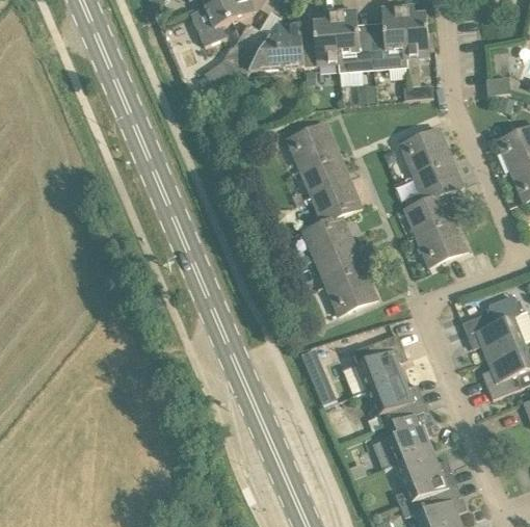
[(187,14),(202,48),(226,37),(220,24),(255,9),(249,0),(218,0),(204,6),(187,14)]
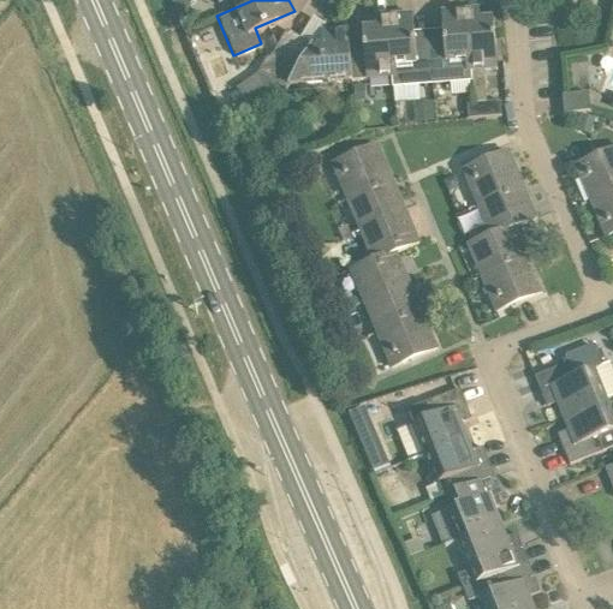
[(474,99),(471,99),(465,100),(466,115),(500,112),(499,96),(487,97),(484,66),(495,65),(492,15),(477,15),(477,4),(459,6),(465,77),(472,76),(474,99)]
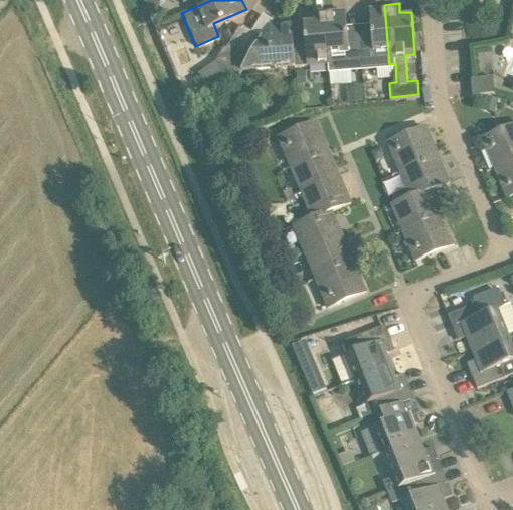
[(389,64),(384,5),(367,6),(369,29),(357,30),(360,66),(389,64)]
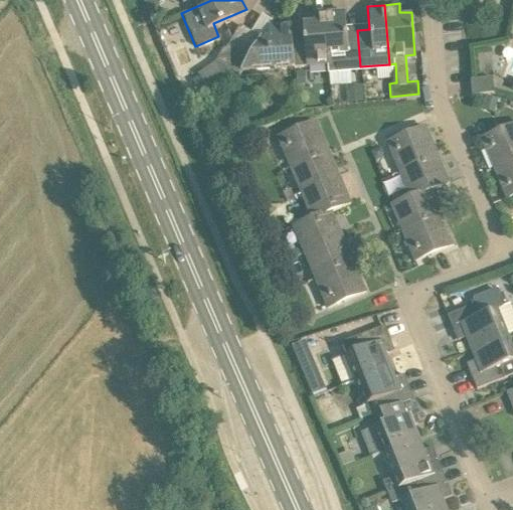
[(343,8),(328,9),(331,62),(332,68),(360,66),(357,30),(345,31),(343,8)]
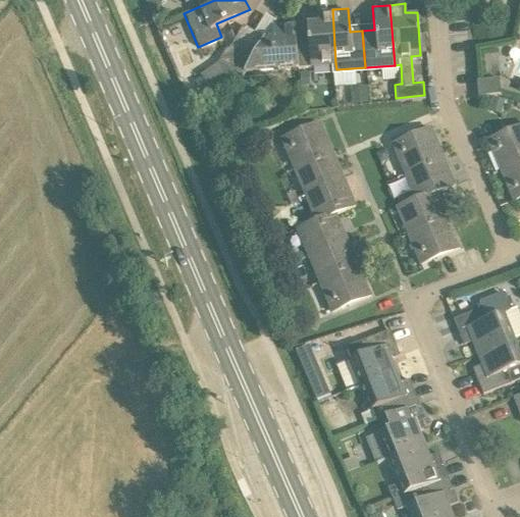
[(308,64),(335,63),(332,9),(316,10),(317,20),(306,21),(307,36),(295,37),(297,64),(308,63),(308,64)]
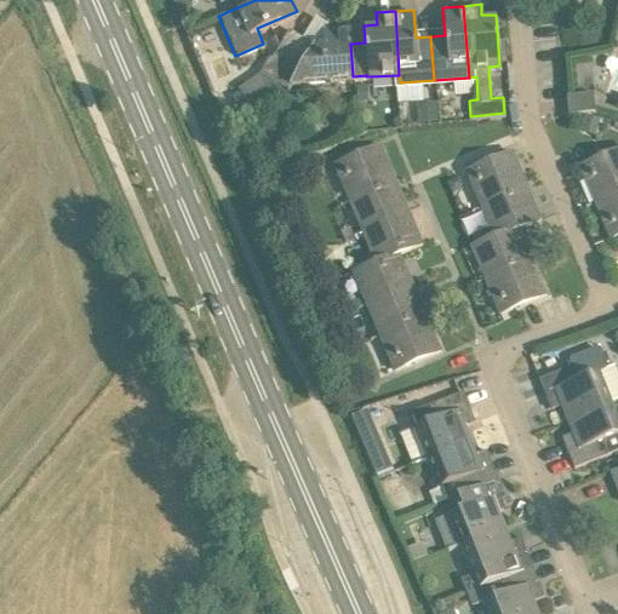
[(258,69),(274,79),(301,34),(287,26),(270,53),(268,52),(258,69)]
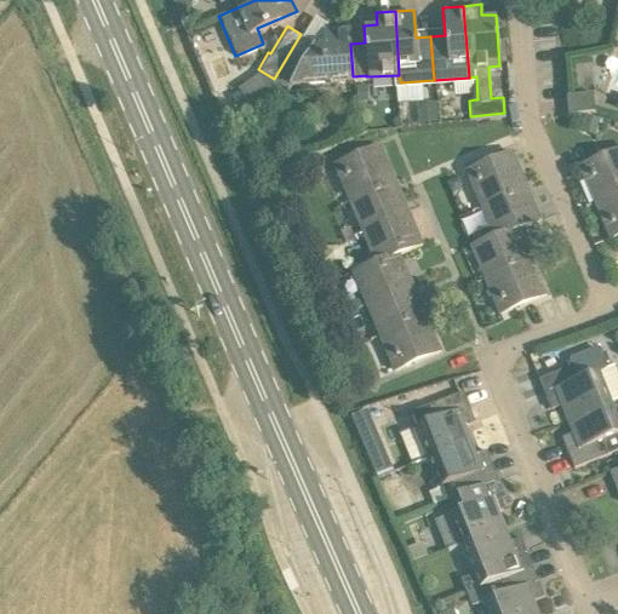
[(353,78),(353,76),(350,44),(349,26),(322,28),(324,42),(314,41),(301,34),(274,79),(286,86),(289,84),(353,78)]
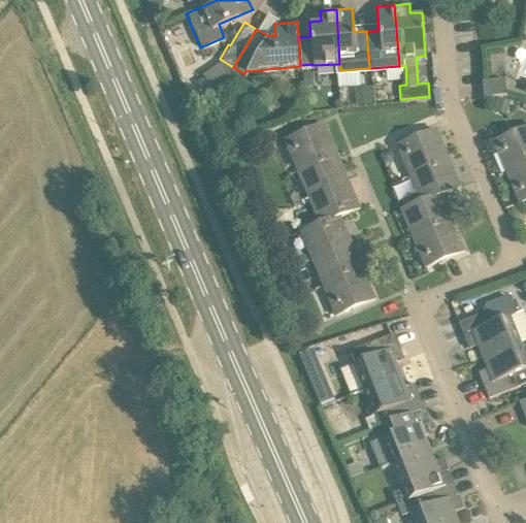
[(231,37),(236,35),(233,28),(228,30),(231,37)]
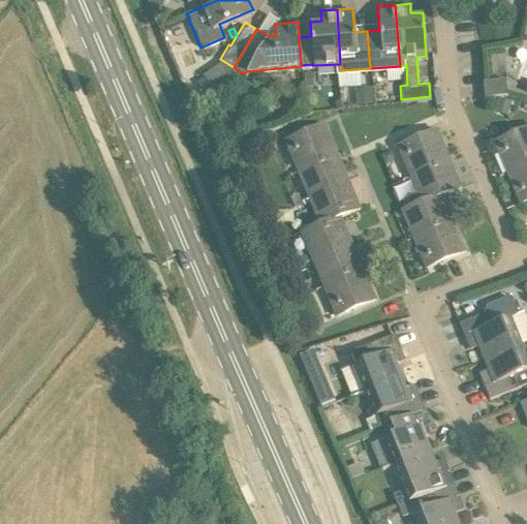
[(225,82),(234,67),(221,60),(203,72),(214,90),(225,82)]
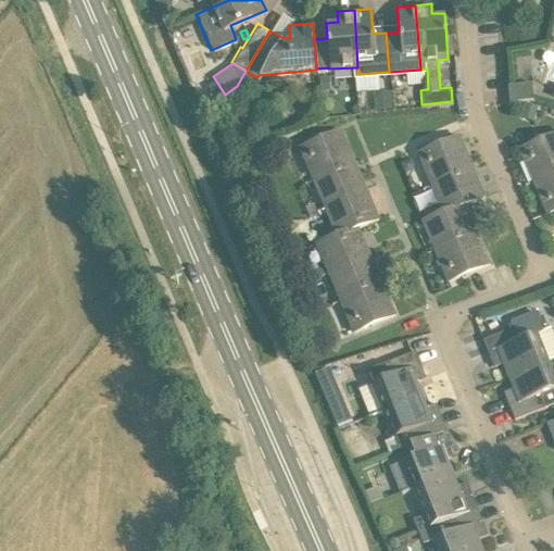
[(318,74),(319,88),(329,88),(328,73),(318,74)]
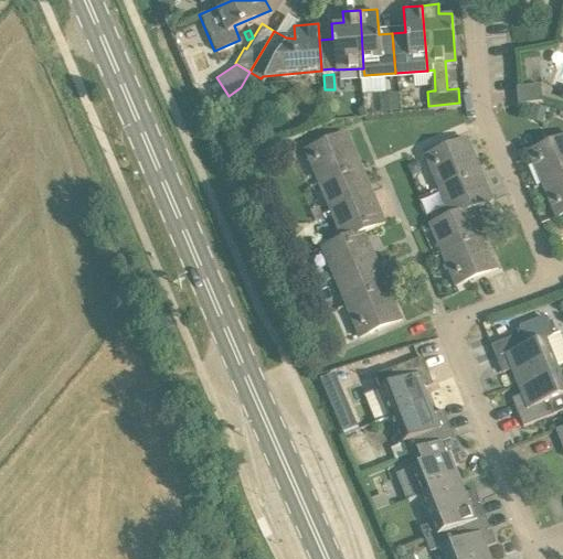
[(540,82),(516,84),(516,85),(517,101),(541,99),(540,83),(540,82)]
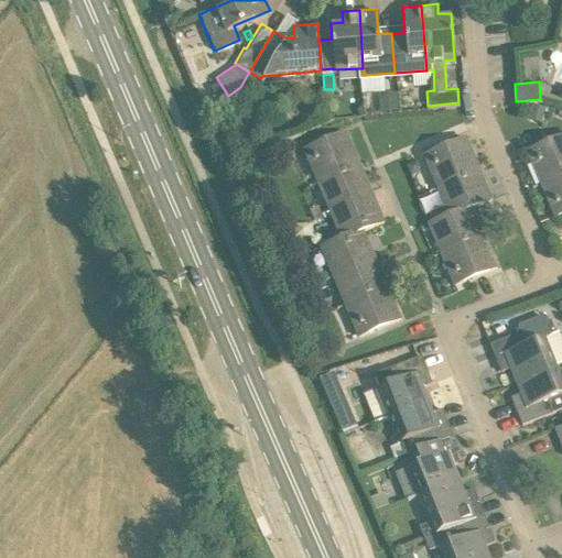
[(397,108),(396,91),(378,94),(379,109),(397,108)]
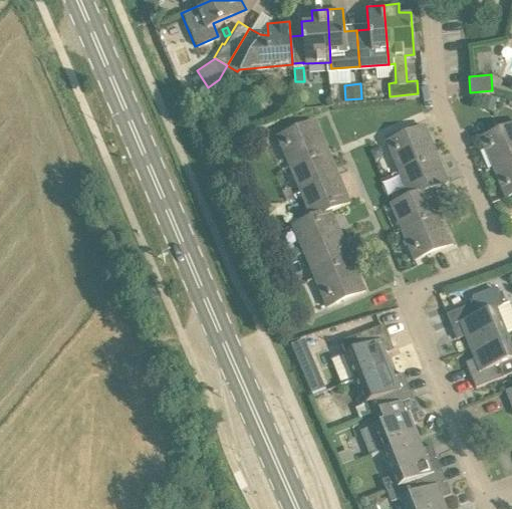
[(492,110),(496,95),(483,91),(479,107),(492,110)]
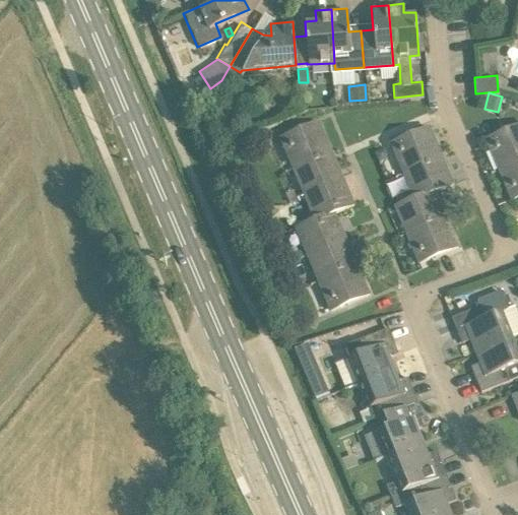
[(290,163),(330,147),(318,119),(279,135),(290,163)]
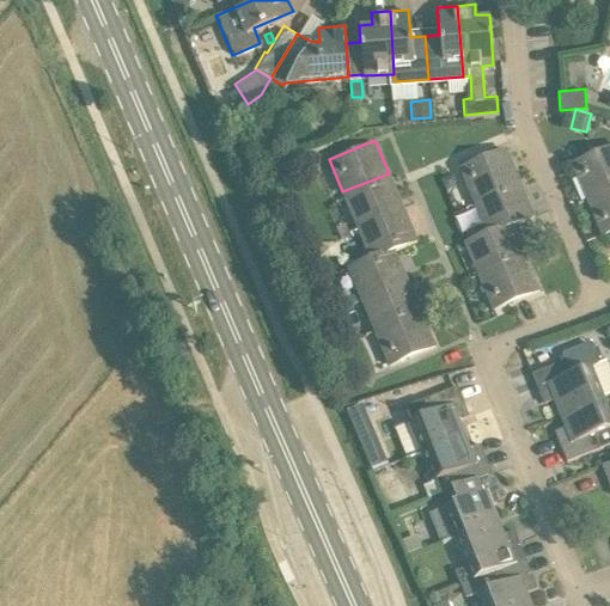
[(474,201),(519,182),(504,145),(458,164),(474,201)]
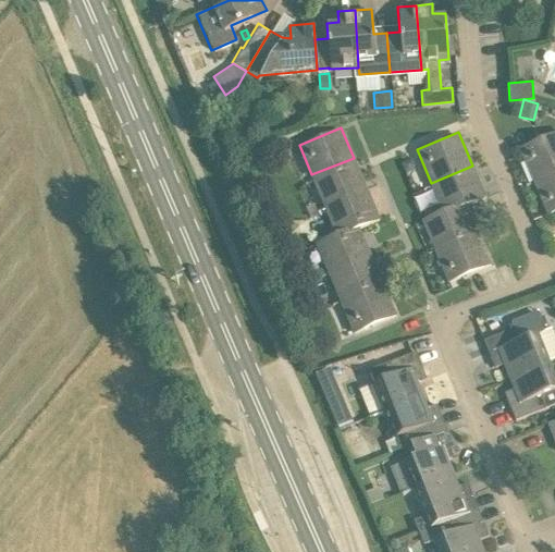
[(532,179),(554,169),(554,132),(519,147),(532,179)]
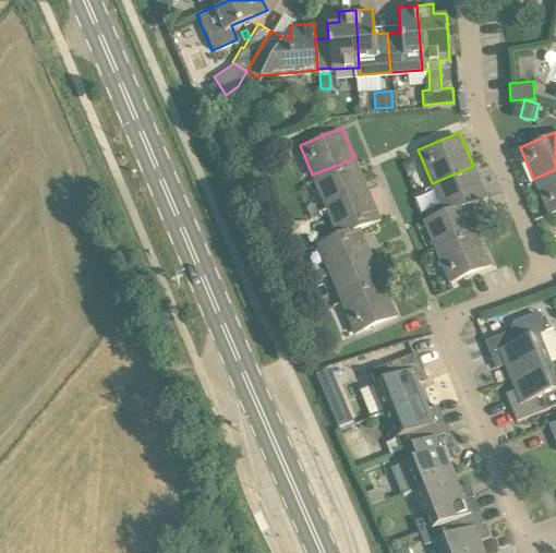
[(412,156),(400,160),(406,171),(412,168),(414,163),(412,156)]
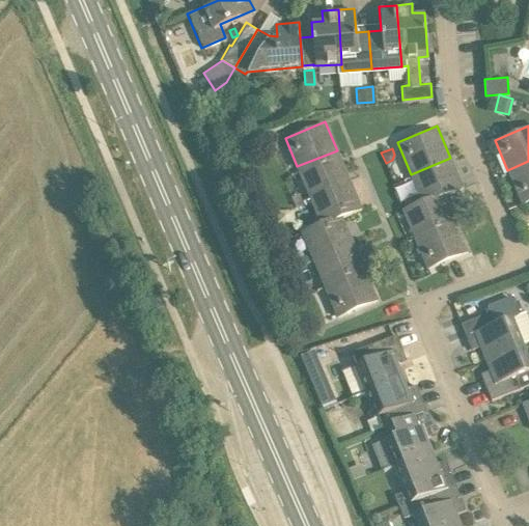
[(349,178),(337,150),(297,166),(309,195),(349,178)]
